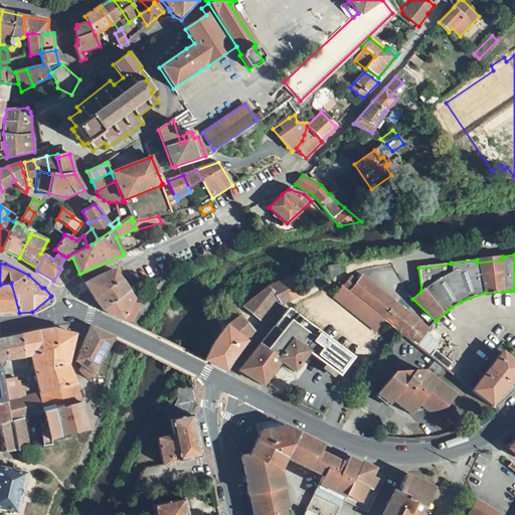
[(329,275),(339,273),(338,265),(327,267),(329,275)]
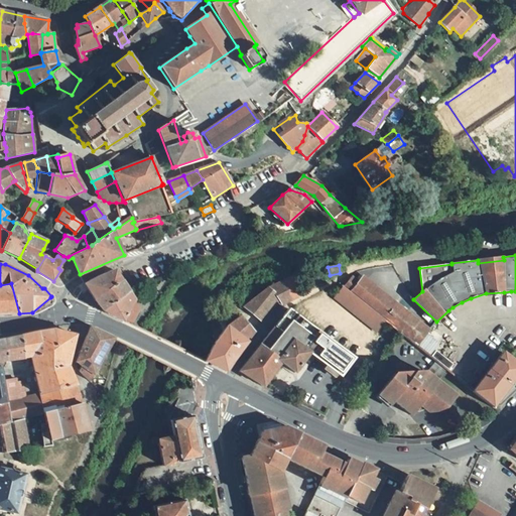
[(94,300),(122,281),(115,271),(98,277),(84,285),(94,300)]
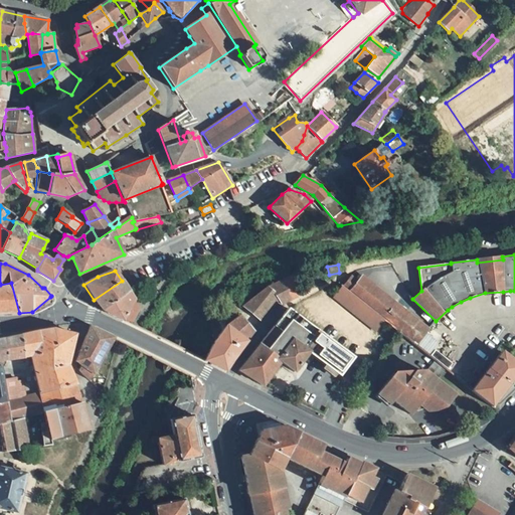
[(283,306),(297,297),(291,276),(268,287),(278,296),(280,299),(283,306)]
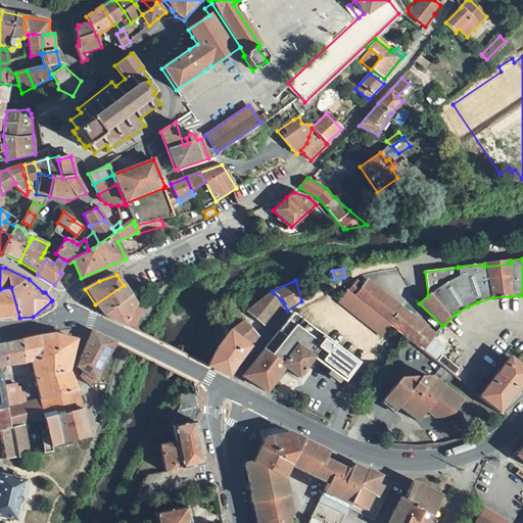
[(422,350),(435,334),(368,281),(365,285),(357,281),(347,291),(390,325),(422,350)]
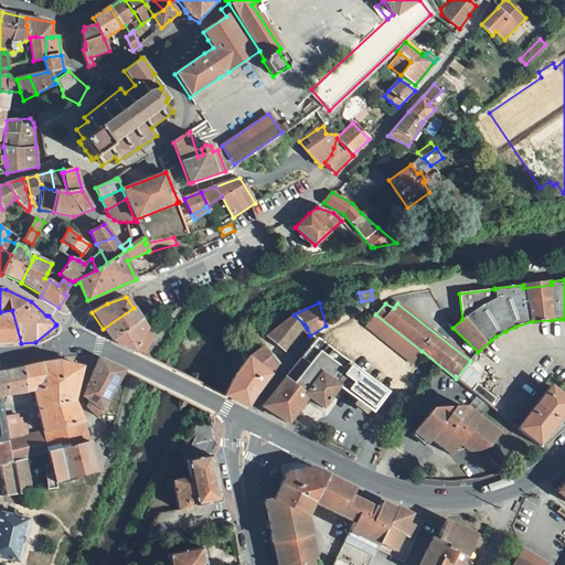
[(113,341),(141,320),(134,308),(103,329),(113,341)]
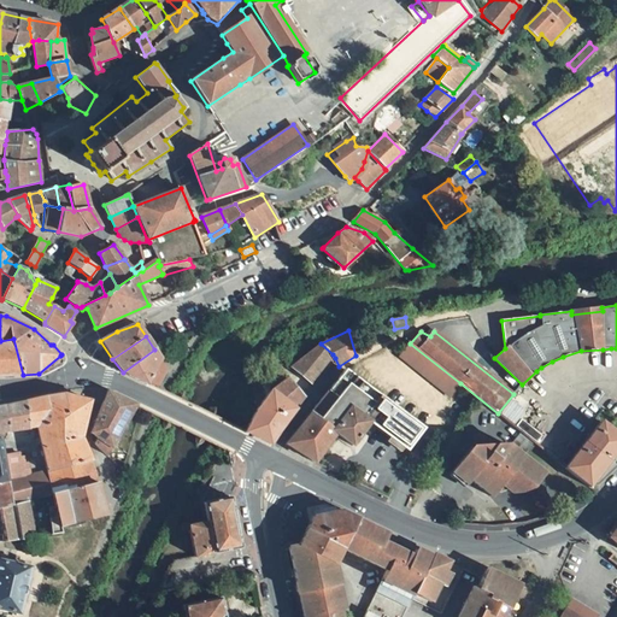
[(0,375),(23,375),(13,339),(0,341),(0,340),(0,375)]
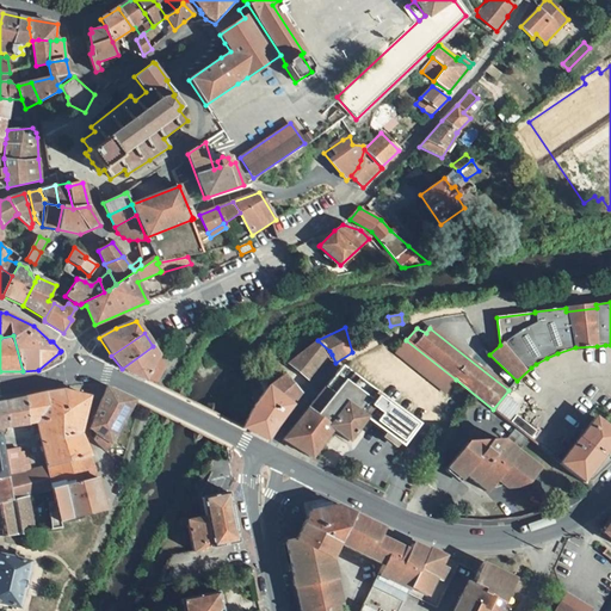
[(329,351),(318,340),(288,363),(310,381),(332,355),(329,351)]
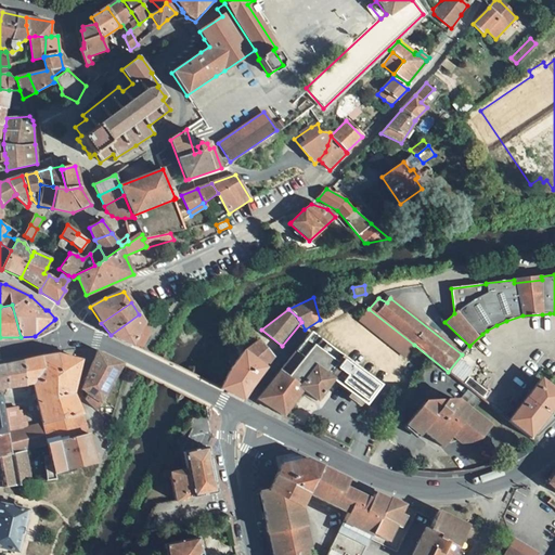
[(369,309),(360,320),(405,356),(414,345),(369,309)]
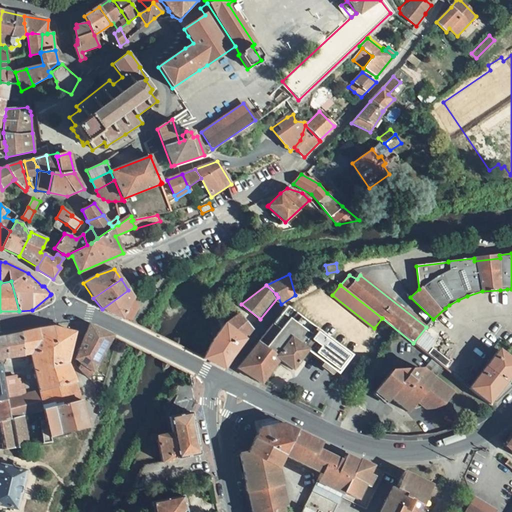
[(130,321),(139,306),(128,290),(102,309),(121,319),(122,317),(130,321)]
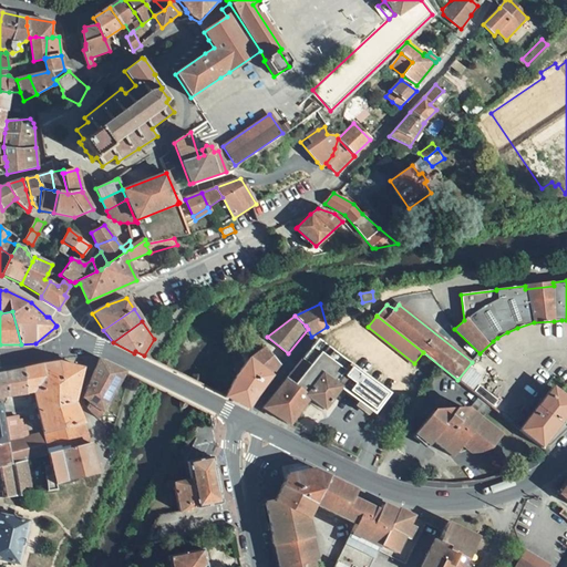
[(318,339),(263,408),(289,425),(309,398),(323,409),(339,388),(373,414),(390,393),(370,379),(318,339)]
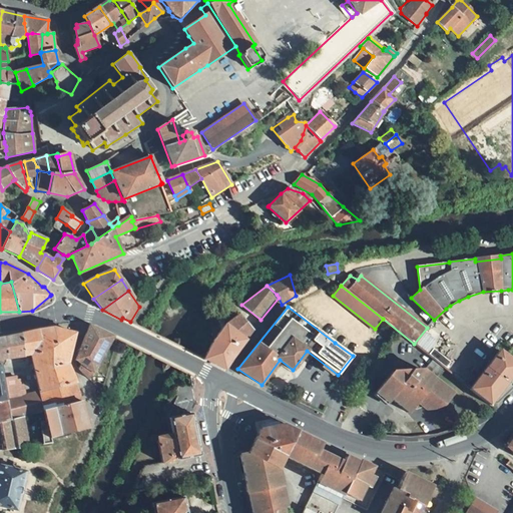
[(231,357),(252,331),(238,315),(225,325),(214,341),(204,360),(223,370),(231,357)]
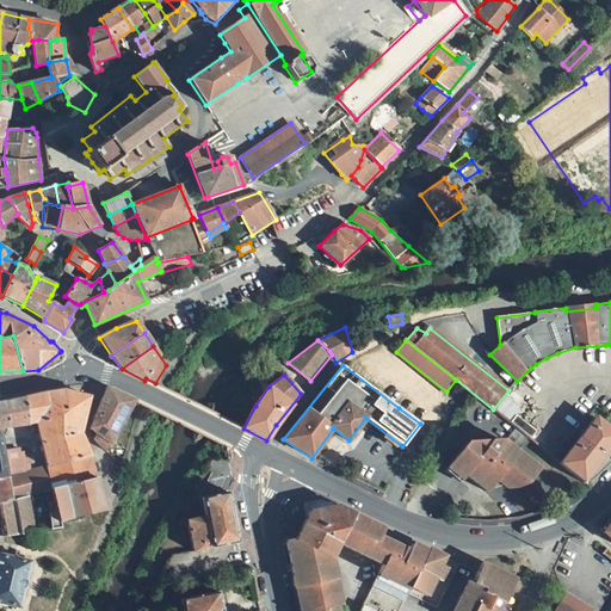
[(106,388),(91,429),(98,434),(94,439),(106,452),(135,401),(106,388)]
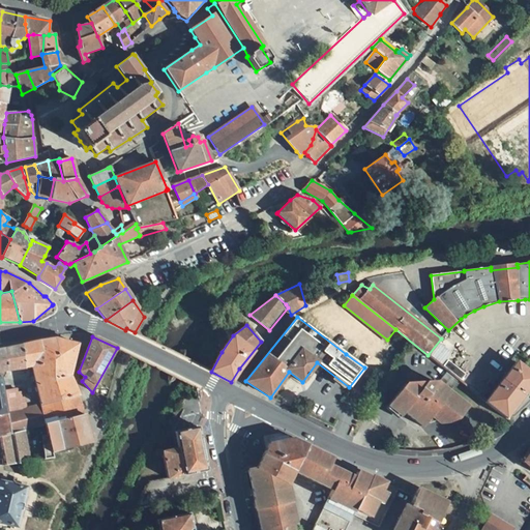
[(40,341),(21,345),(24,367),(32,366),(41,406),(79,396),(68,376),(77,344),(55,339),(40,341)]
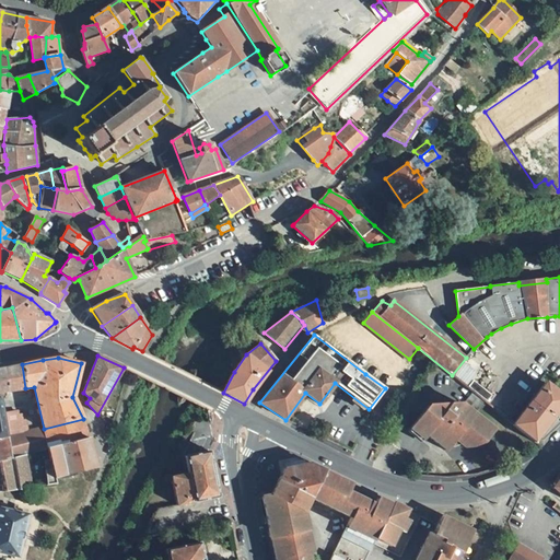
[(22,364),(4,368),(7,392),(25,388),(22,364)]
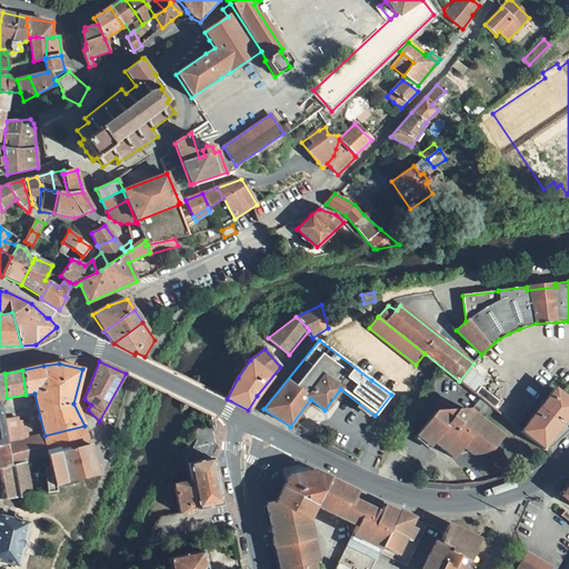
[(495,407),(498,401),(480,387),(476,392),(495,407)]
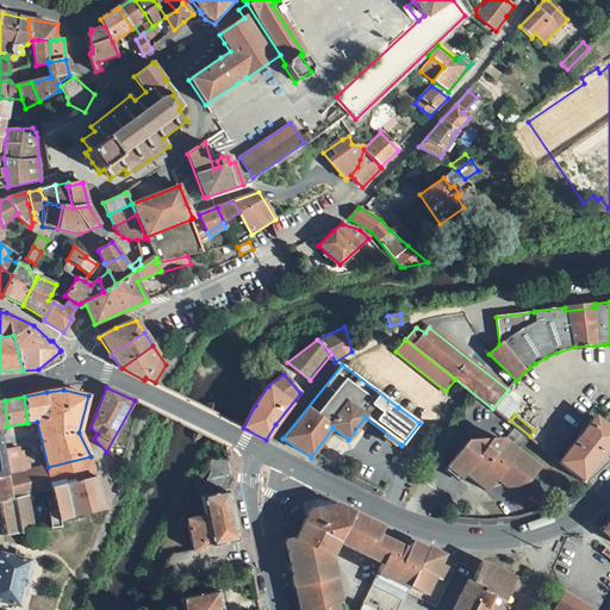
[(583,481),(609,446),(609,428),(595,417),(558,464),(583,481)]
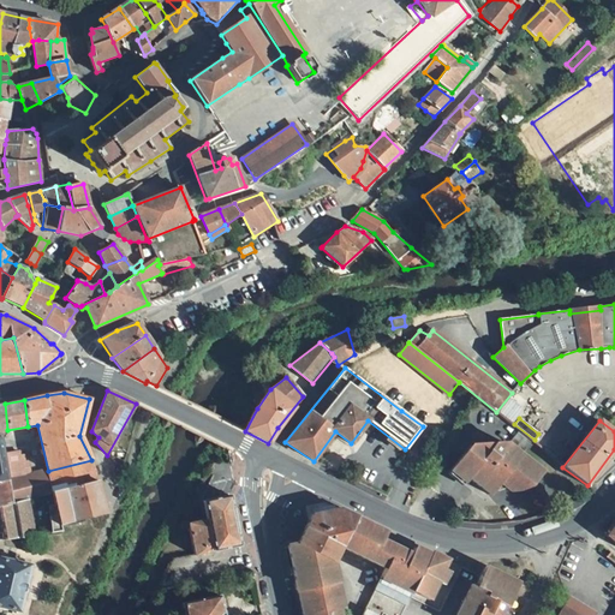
[(531,484),(542,471),(520,454),(529,446),(532,441),(520,431),(508,445),(506,443),(470,446),(449,471),(464,483),(467,477),(489,495),(499,483),(508,491),(518,490),(526,481),(531,484)]
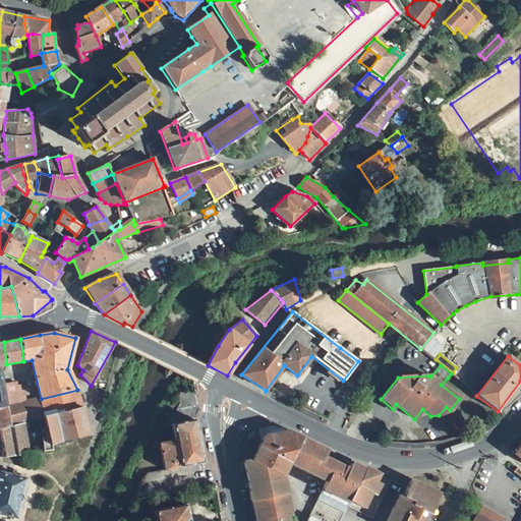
[(1,369),(0,369),(0,408),(7,407),(7,405),(26,400),(23,385),(17,387),(16,383),(4,386),(2,371),(1,369)]
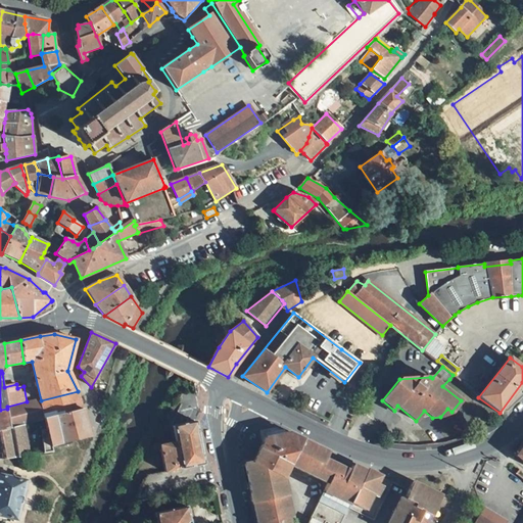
[(7,409),(0,410),(0,431),(24,425),(45,419),(83,410),(78,391),(41,400),(7,409)]
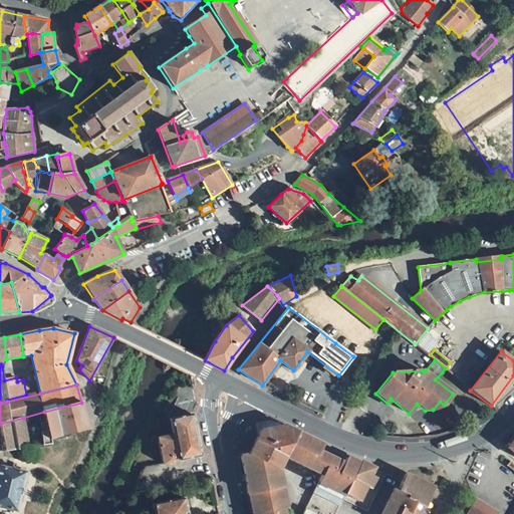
[(81,403),(44,412),(51,439),(88,430),(81,403)]
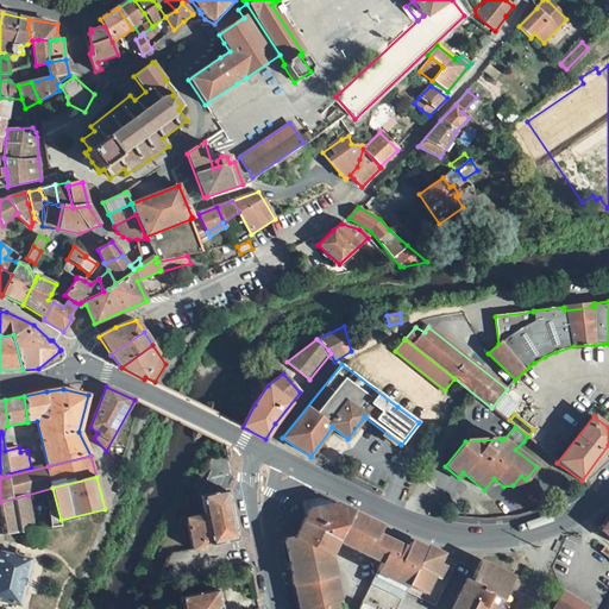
[(227,491),(201,496),(205,515),(187,520),(187,521),(188,531),(192,548),(193,551),(238,541),(227,491)]
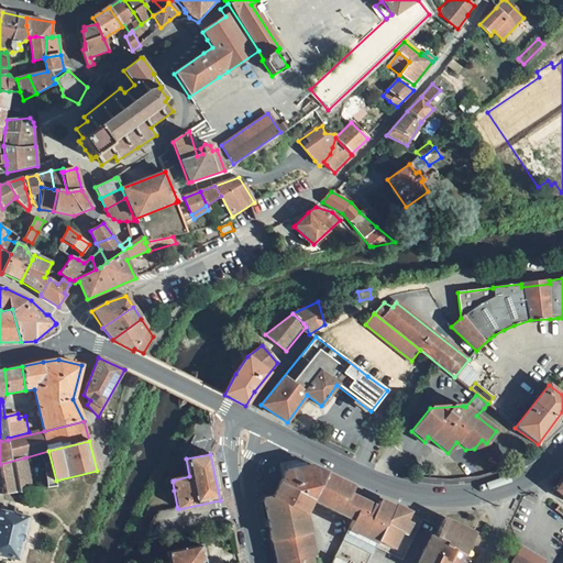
[(25,457),(0,464),(0,473),(3,494),(32,490),(25,457)]
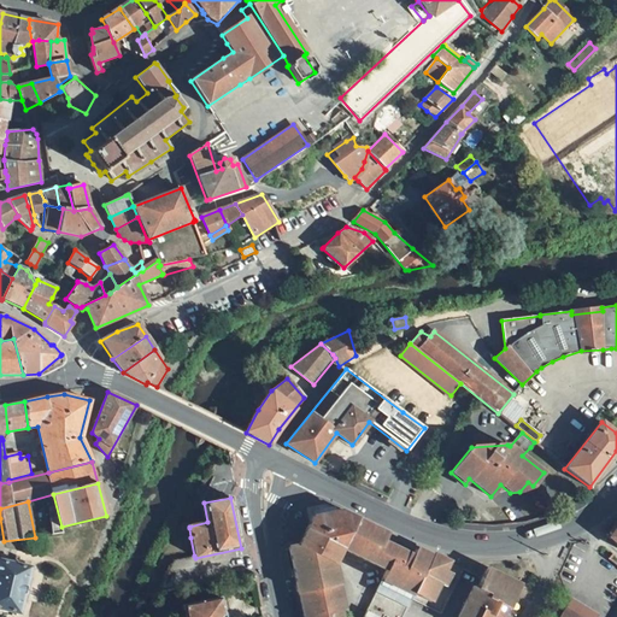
[(386,571),(377,589),(407,605),(410,600),(427,607),(445,571),(448,562),(432,554),(432,556),(416,548),(412,556),(383,542),(387,534),(356,518),(340,511),(313,517),(299,547),(311,553),(334,564),(341,550),(386,571)]
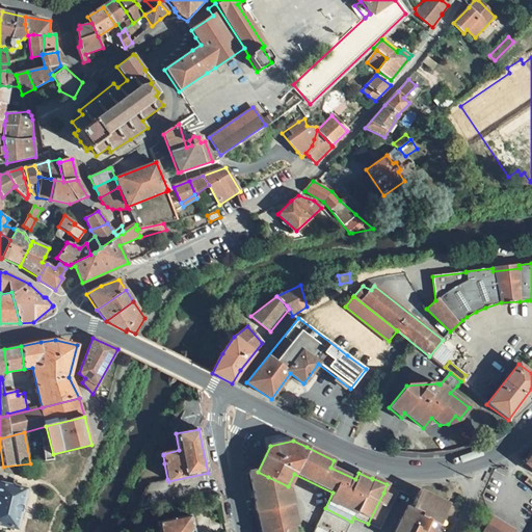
[(44,448),(36,449),(40,461),(46,460),(44,448)]
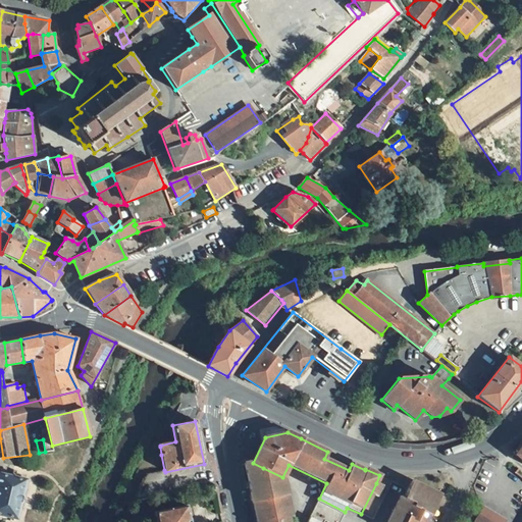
[(245,464),(250,487),(251,487),(251,483),(263,468),(253,463),(245,464)]
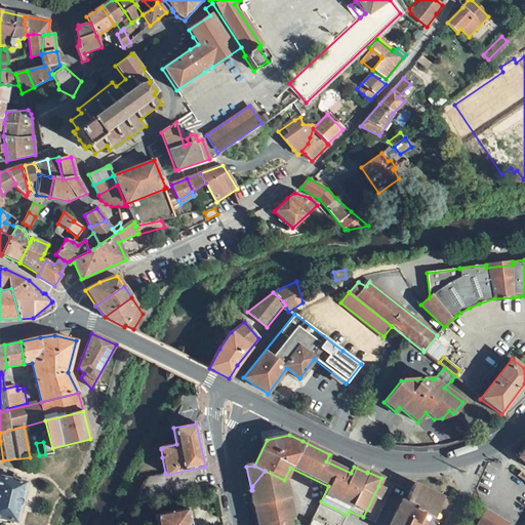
[(252,490),(251,490),(258,524),(289,524),(289,519),(292,519),(284,480),(265,471),(252,486),(252,490)]
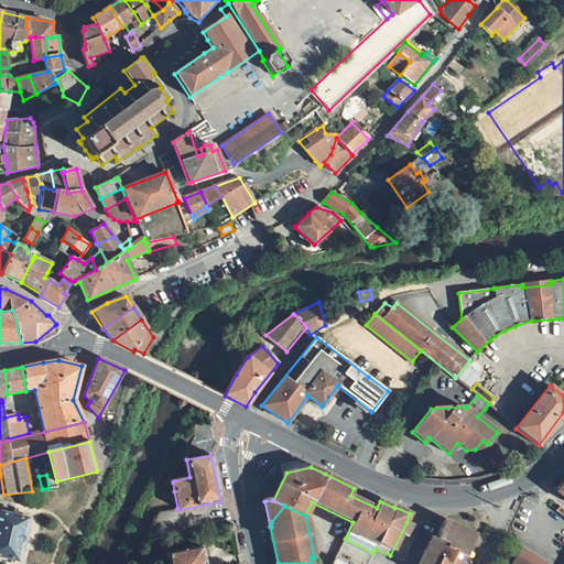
[(29,518),(0,511),(0,556),(18,562),(29,518)]
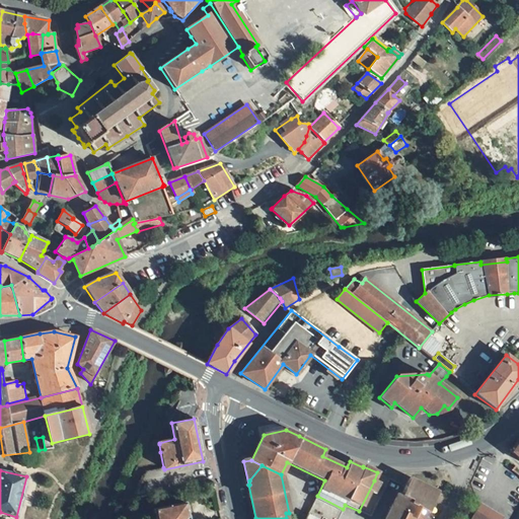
[(397,492),(383,518),(425,518),(422,517),(425,511),(427,512),(438,492),(410,477),(401,495),(397,492)]
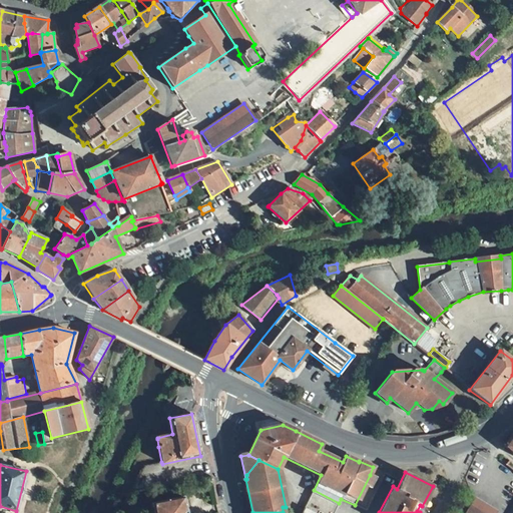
[(367,511),(382,480),(370,475),(355,505),(367,511)]
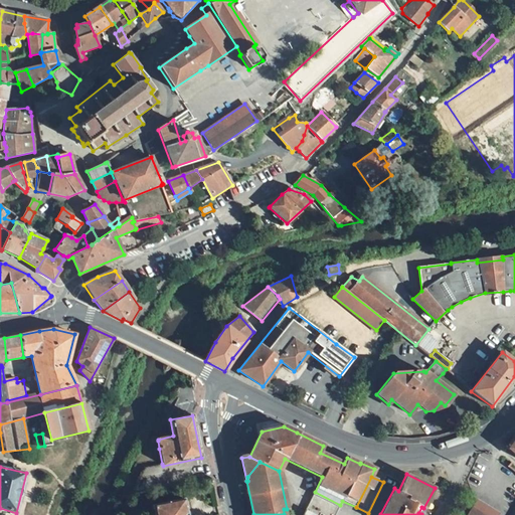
[(315,492),(307,507),(323,514),(335,514),(340,505),(315,492)]
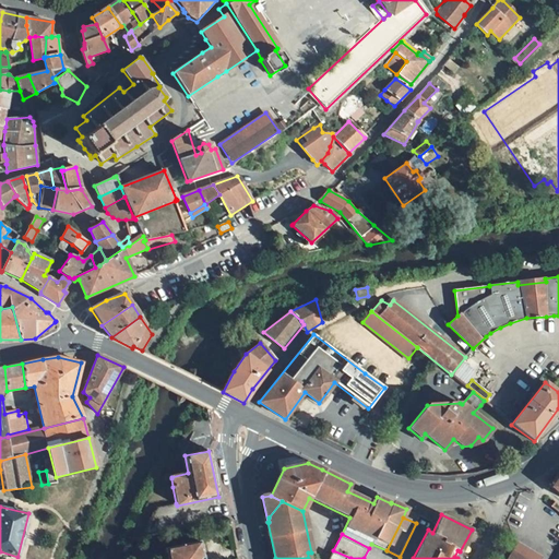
[(203,558),(200,542),(166,549),(167,558),(203,558)]
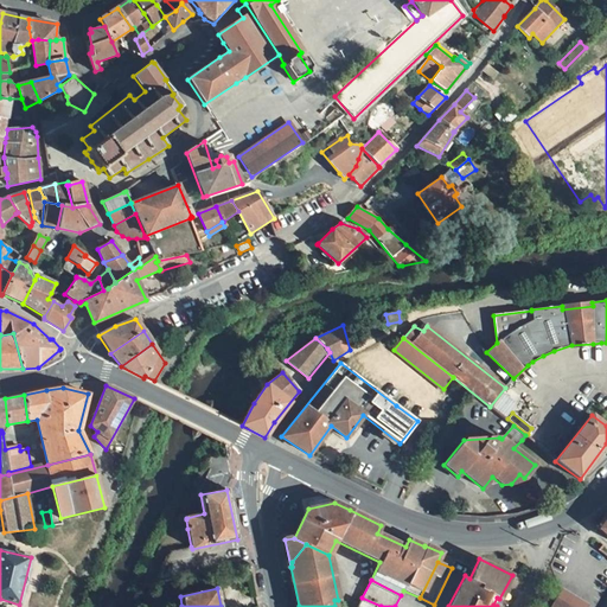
[(564,589),(562,594),(582,606),(585,601),(564,589)]
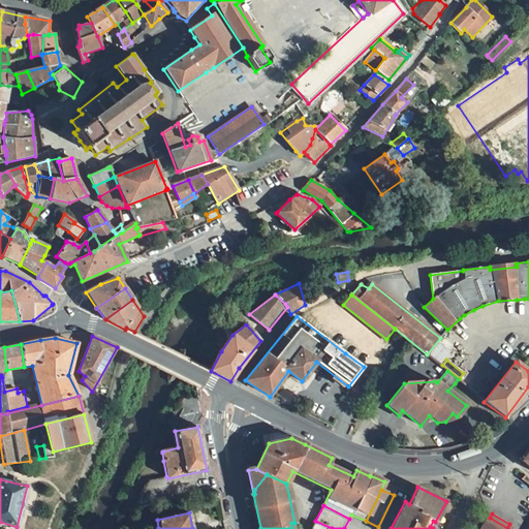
[(490,518),(481,528),(506,528),(507,528),(490,518)]
